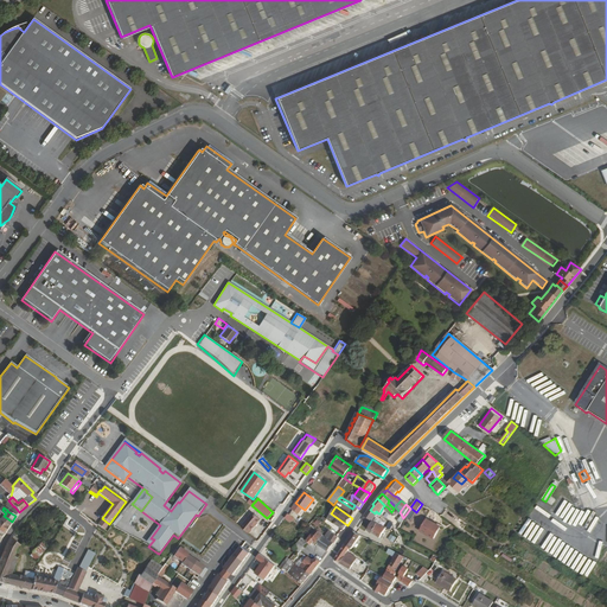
[(396,518),(396,517),(391,512),(388,508),(385,511),(393,517),(393,516),(396,518)]
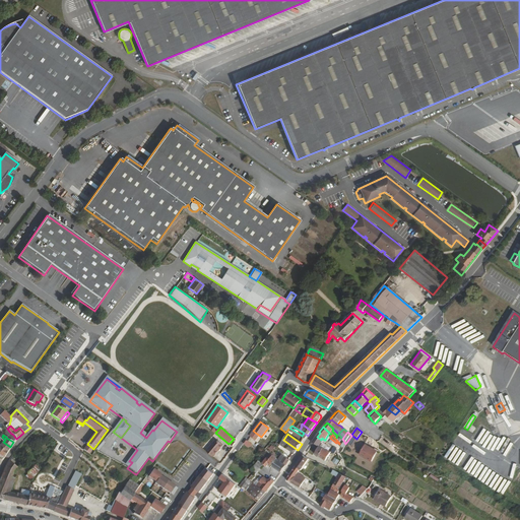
[(250,436),(245,444),(249,448),(255,440),(250,436)]
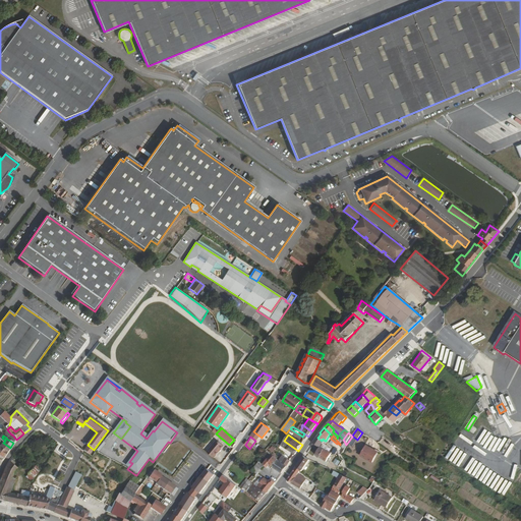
[(413,441),(406,437),(402,441),(409,446),(413,441)]
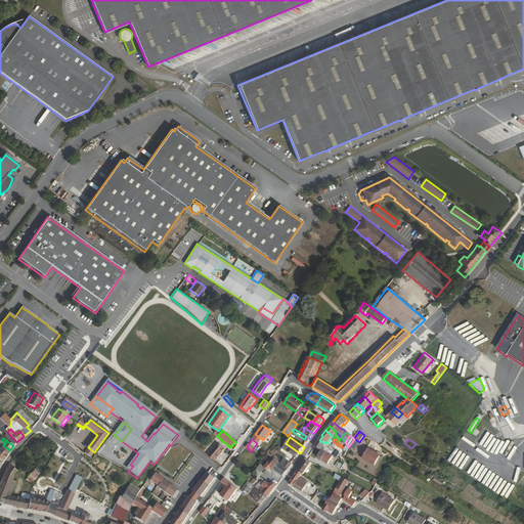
[(323,447),(326,443),(324,441),(323,443),(319,440),(314,446),(315,446),(321,450),(319,453),(317,457),(321,460),(325,452),(324,451),(325,448),(323,447)]
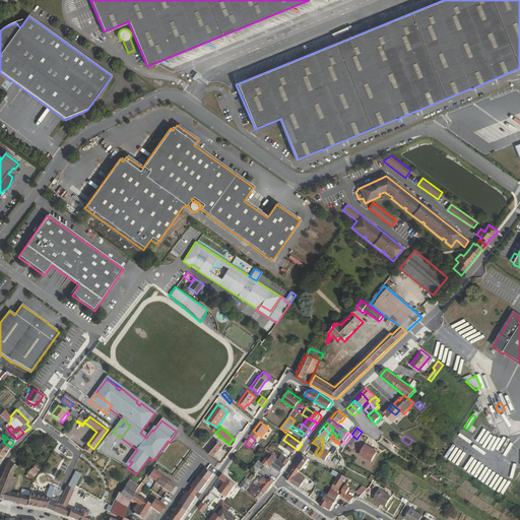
[(206,452),(213,457),(223,445),(216,439),(206,452)]
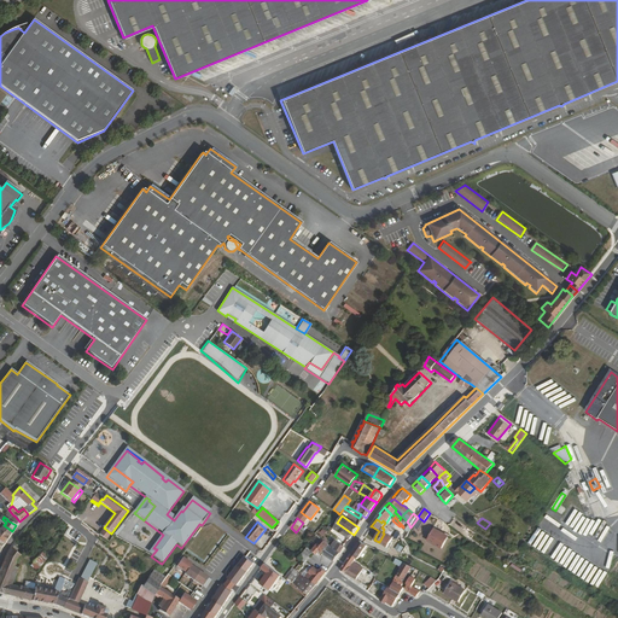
[(347,536),(350,540),(354,535),(337,523),(333,529),(343,535),(347,536)]
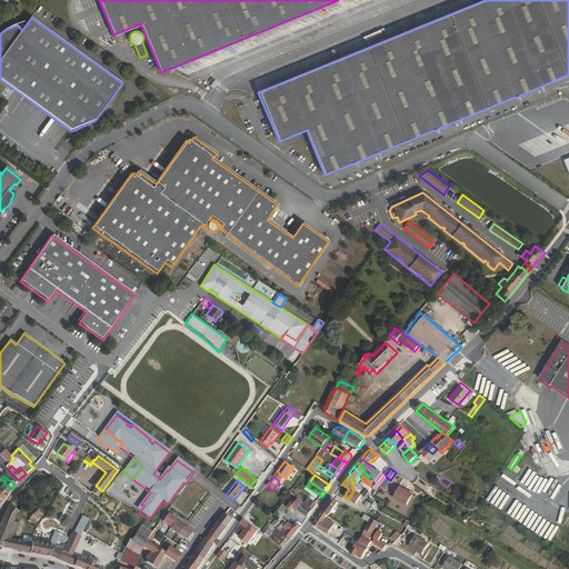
[(11,489),(3,483),(0,488),(3,490),(9,493),(11,489)]
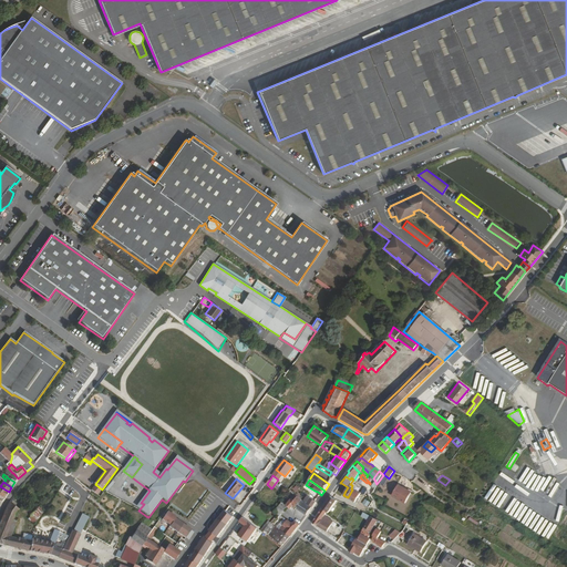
[(96,485),(92,492),(98,496),(102,490),(96,485)]
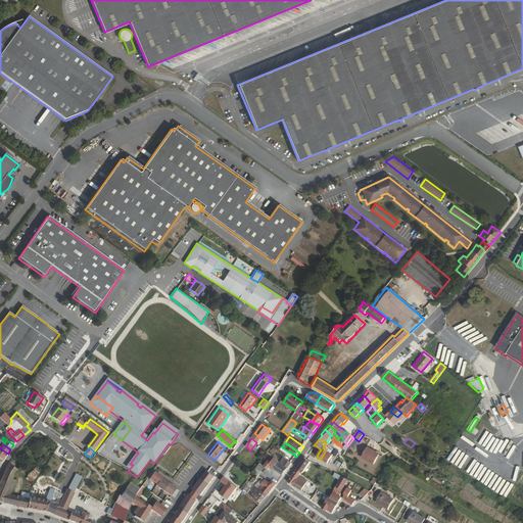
[(380,455),(368,447),(363,458),(375,464),(380,455)]
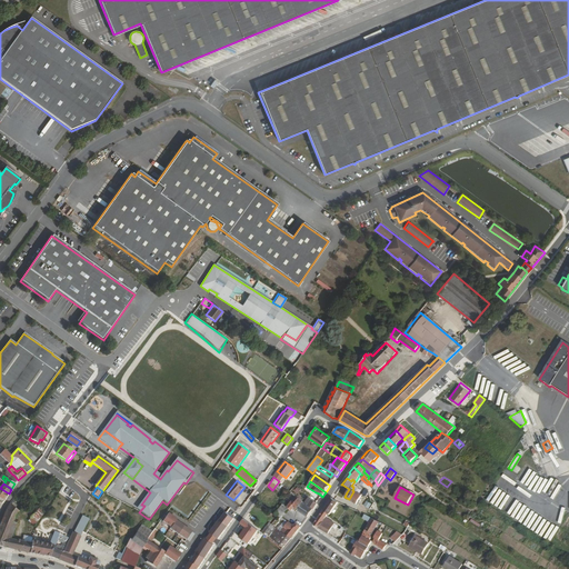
[(357,505),(361,496),(353,491),(349,499),(357,505)]
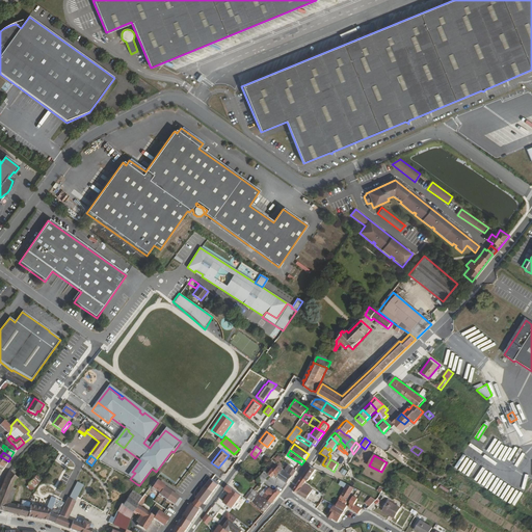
[(345,478),(350,470),(347,468),(345,459),(342,466),(340,463),(339,467),(345,473),(342,476),(345,478)]
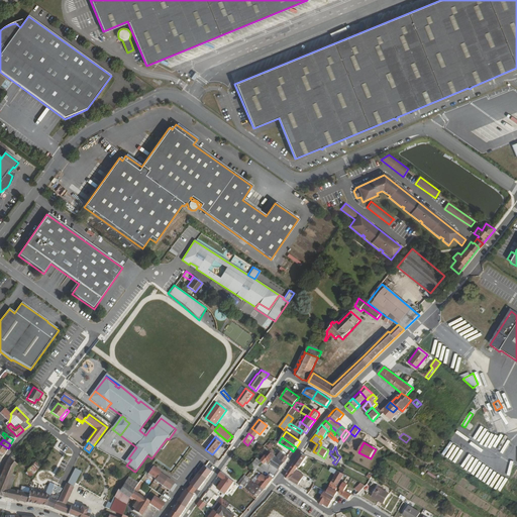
[(262,460),(265,464),(268,461),(270,463),(276,456),(269,450),(267,453),(266,454),(264,457),(262,460)]
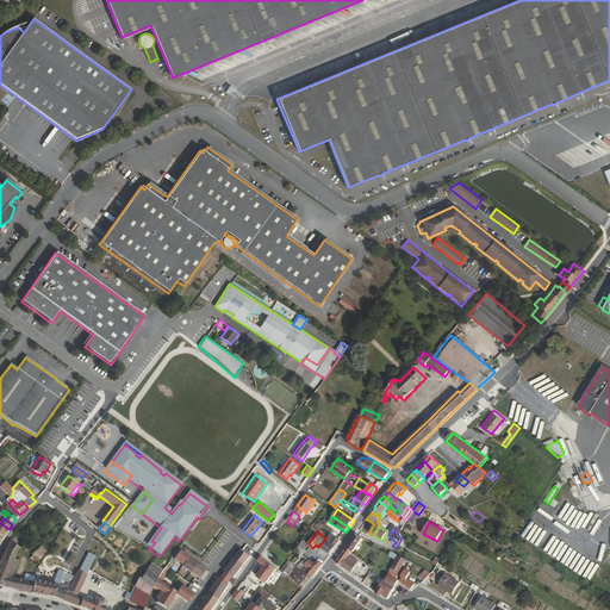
[(327,540),(335,547),(340,540),(338,539),(331,534),(327,540)]
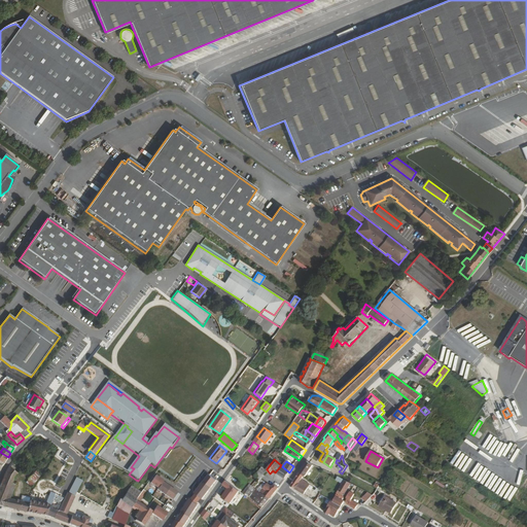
[(308,461),(300,472),(305,476),(304,477),(306,478),(314,465),(309,462),(308,461)]
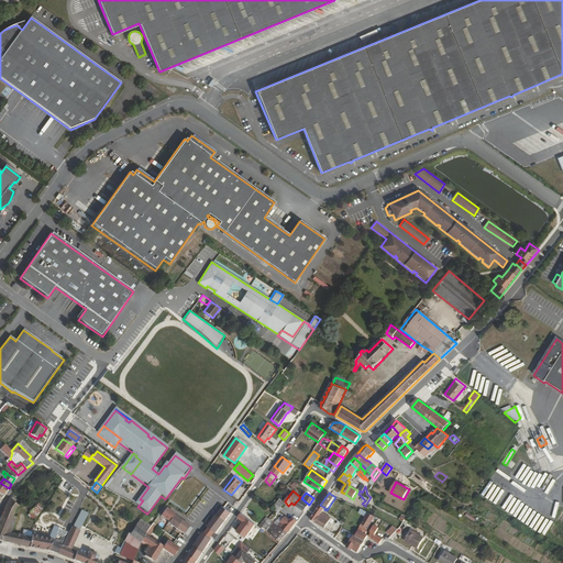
[(294,505),(305,511),(309,505),(301,498),(300,497),(294,505)]
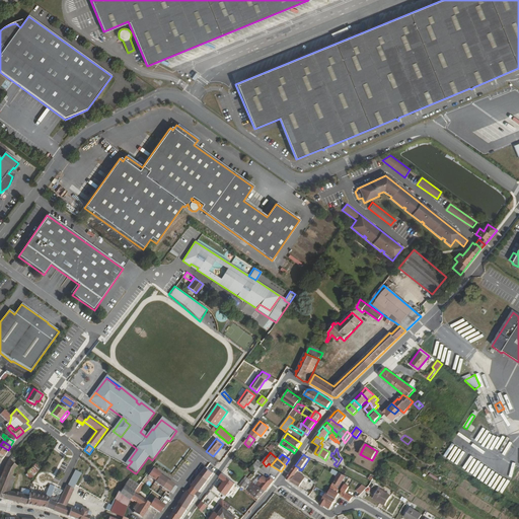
[(250,466),(249,467),(253,470),(254,469),(256,470),(262,464),(257,460),(252,467),(250,466)]
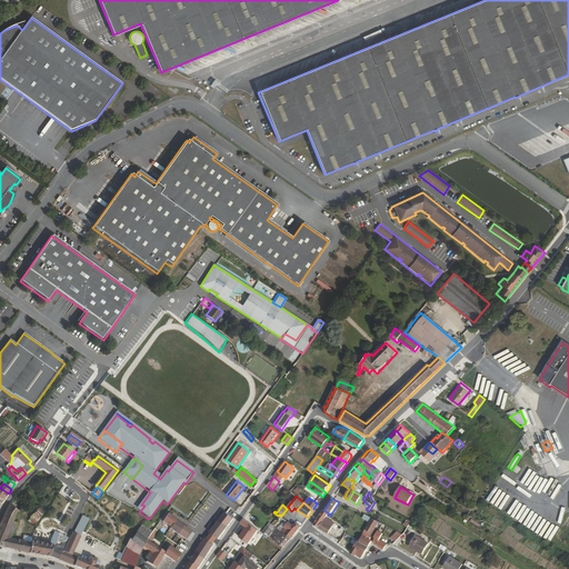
[(6,511),(1,522),(10,527),(10,529),(11,530),(11,531),(13,532),(17,523),(13,522),(15,518),(17,519),(17,517),(16,516),(19,511),(19,510),(18,511),(10,506),(6,511)]
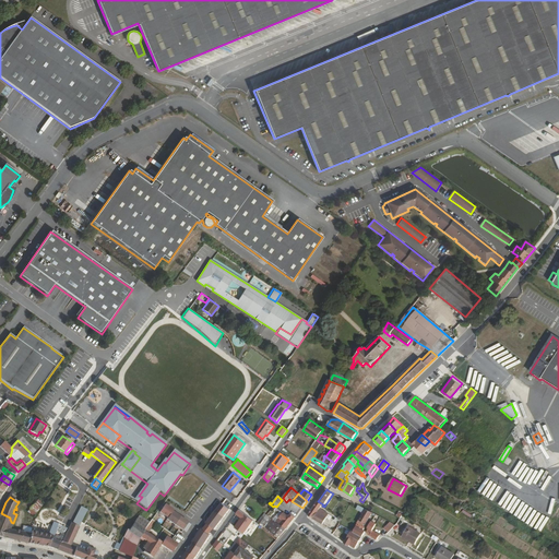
[(40,507),(36,501),(30,509),(35,513),(40,507)]
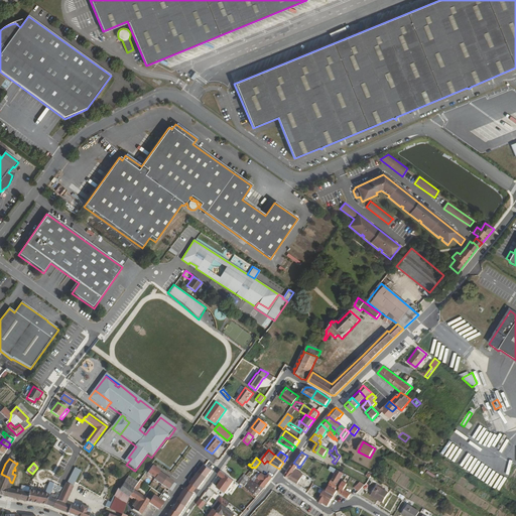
[(293,463),(284,476),(289,479),(295,470),(297,467),(298,466),(293,463)]
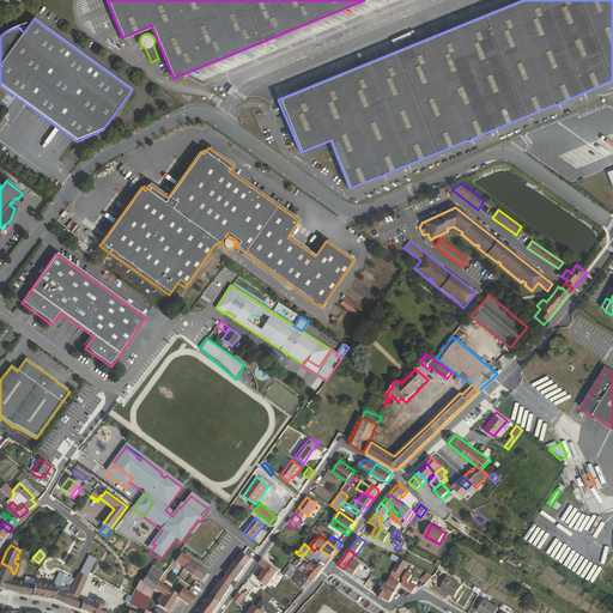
[(184,568),(190,559),(192,558),(182,552),(176,562),(184,568)]
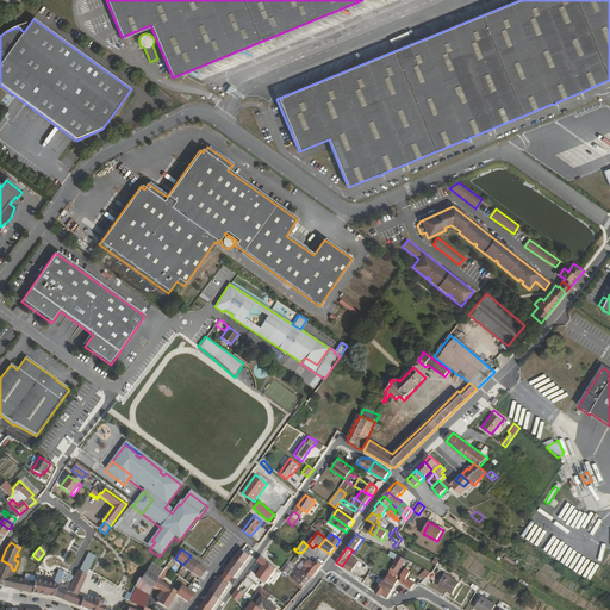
[(86,576),(97,558),(88,553),(79,572),(86,576)]
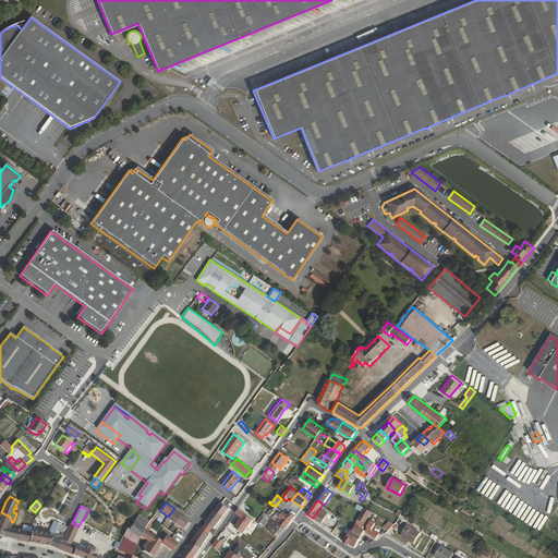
[(319,508),(313,518),(322,523),(328,513),(319,508)]
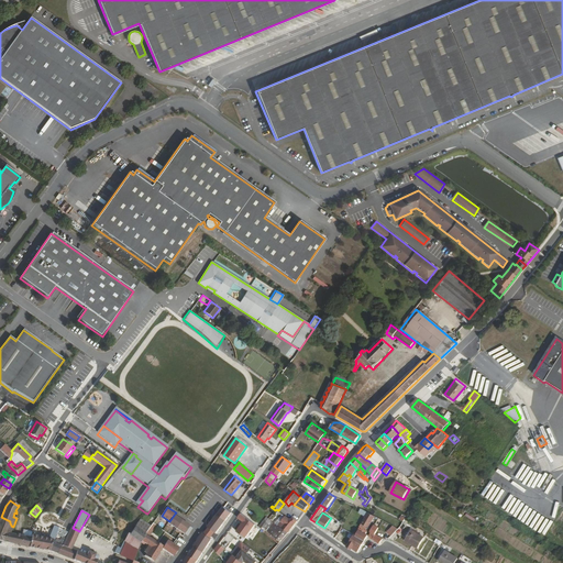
[(169,522),(177,528),(183,519),(175,514),(169,521),(169,522)]
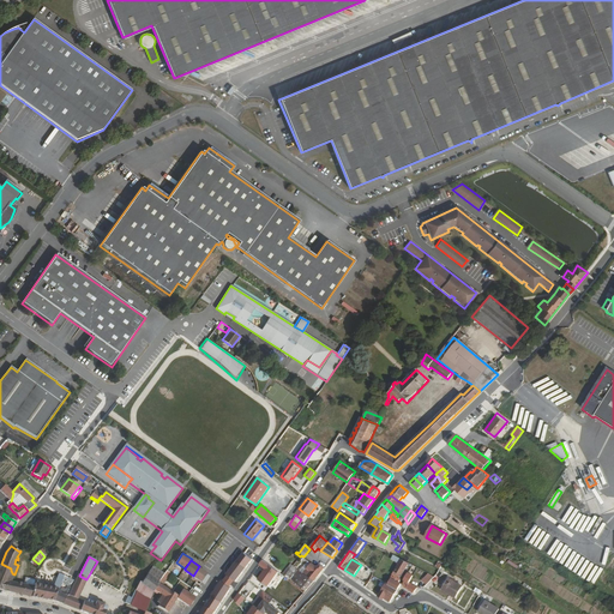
[(277,572),(262,560),(258,565),(264,570),(257,579),(266,587),(277,572)]
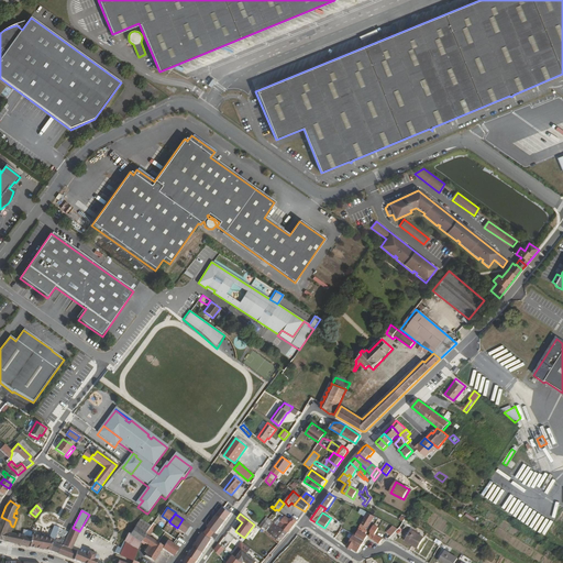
[(368,528),(375,517),(368,514),(366,516),(362,525),(368,528)]
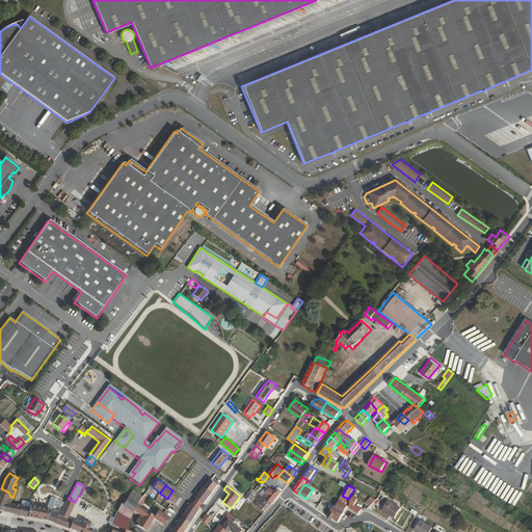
[(1,488),(0,491),(0,511),(3,512),(6,501),(10,502),(12,498),(10,497),(10,496),(9,495),(9,493),(1,488)]
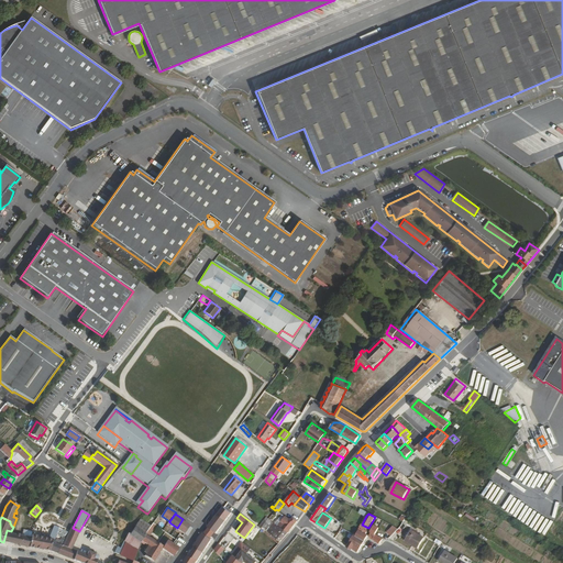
[(258,527),(261,529),(268,519),(267,517),(258,527)]
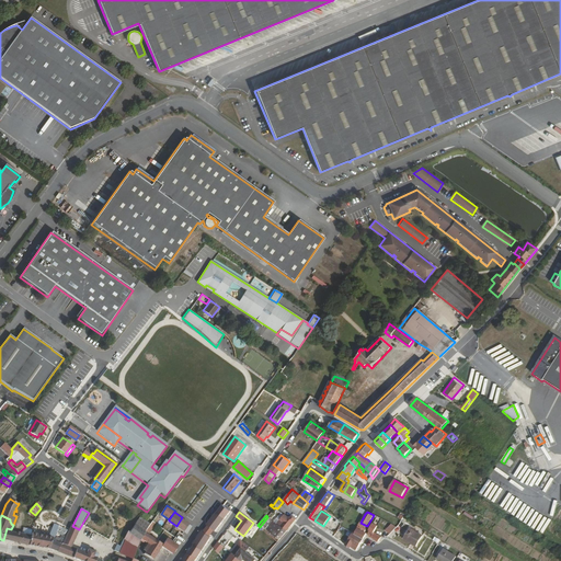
[(276,524),(286,531),(296,519),(292,516),(290,517),(289,517),(288,517),(284,515),(276,524)]
